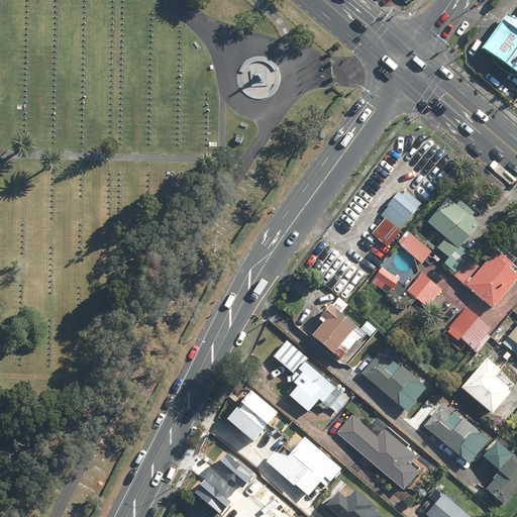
[(516,15),(490,55),(516,75),(516,15)]
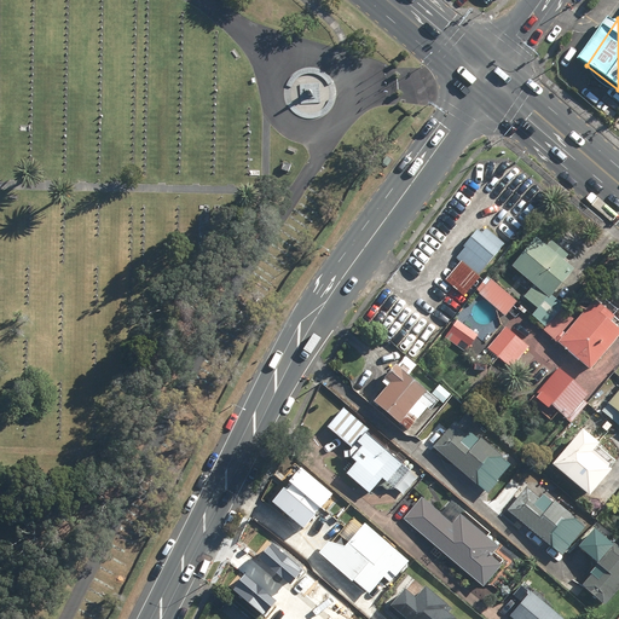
[(466,247),(455,259),(476,277),(502,249),(478,230),(463,246),(466,247)]
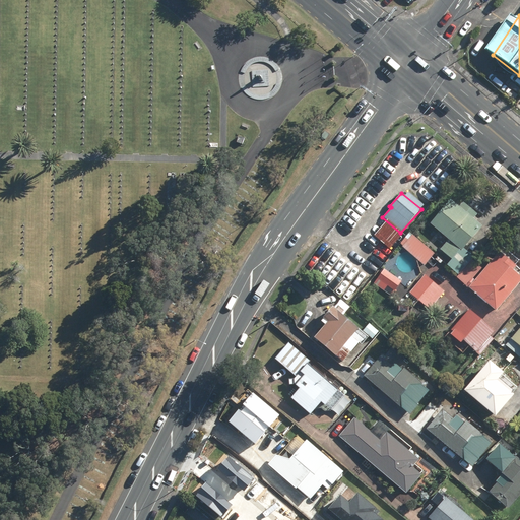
[(440,249),(452,259),(460,249),(462,251),(483,225),(473,217),(476,213),(463,202),(459,206),(450,199),(430,223),(448,239),(440,249)]
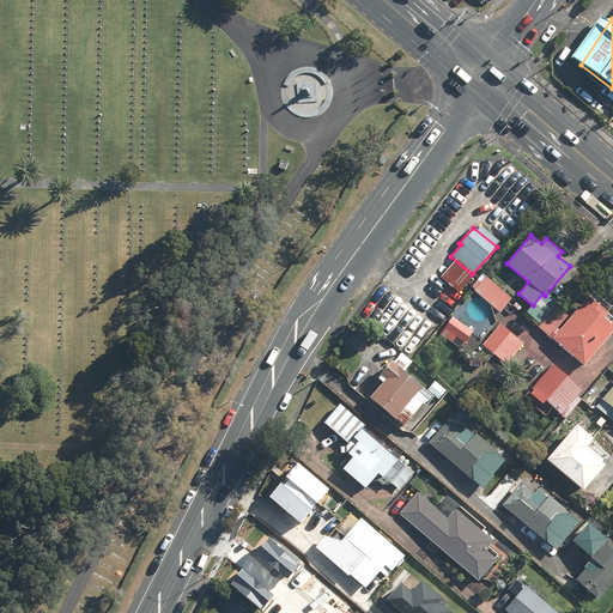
[(473,291),(499,314),(511,299),(481,274),(471,287),(474,290),(473,291)]
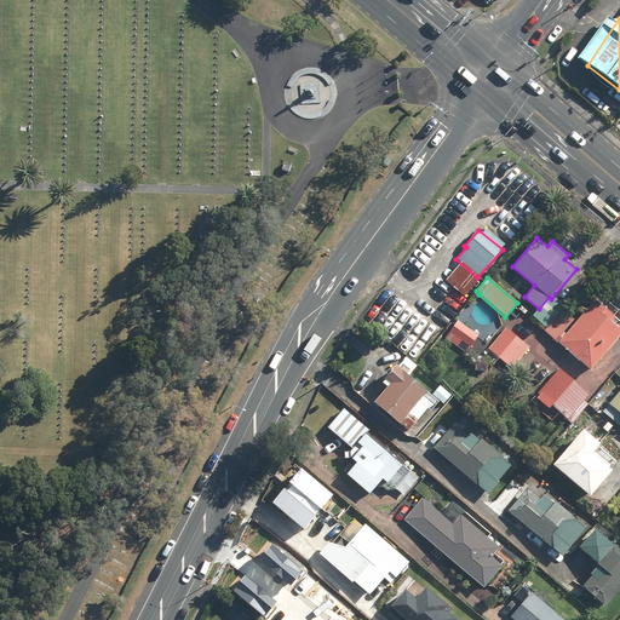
[(558,343),(591,371),(619,336),(619,331),(610,322),(614,317),(595,300),(558,343)]
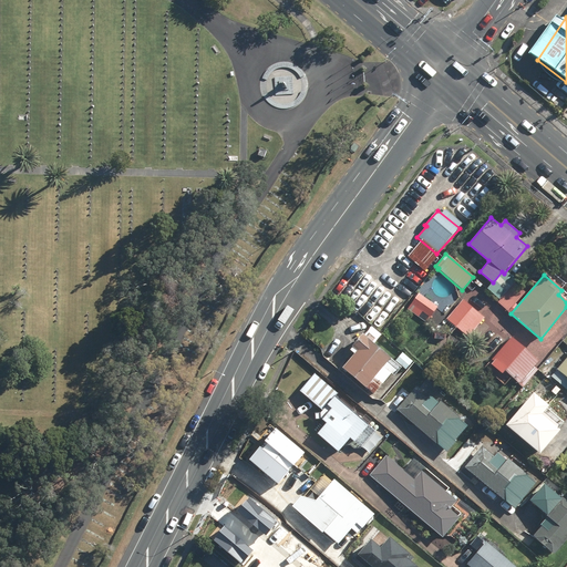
[(408,310),(425,323),(437,307),(419,294),(408,310)]
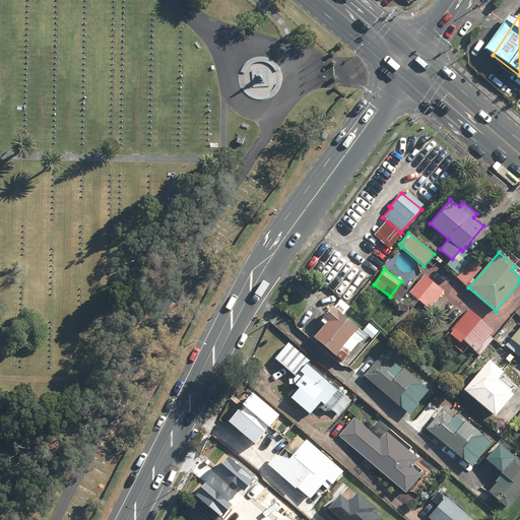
[(409,293),(430,310),(444,291),(425,275),(409,293)]
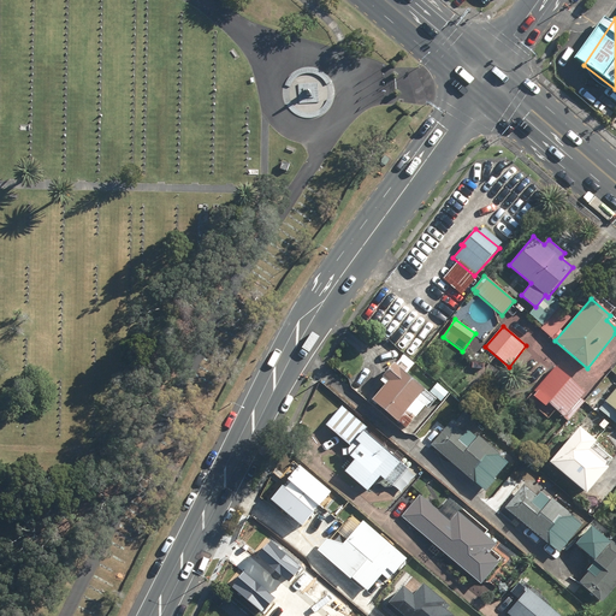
[(372,400),(406,428),(425,406),(416,398),(424,389),(406,374),(414,365),(403,355),(395,365),(392,363),(380,377),(386,383),(372,400)]
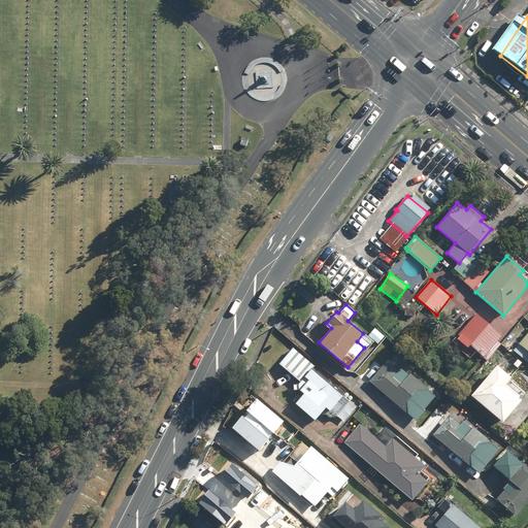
[(458,335),(484,358),(503,336),(476,314),(458,335)]
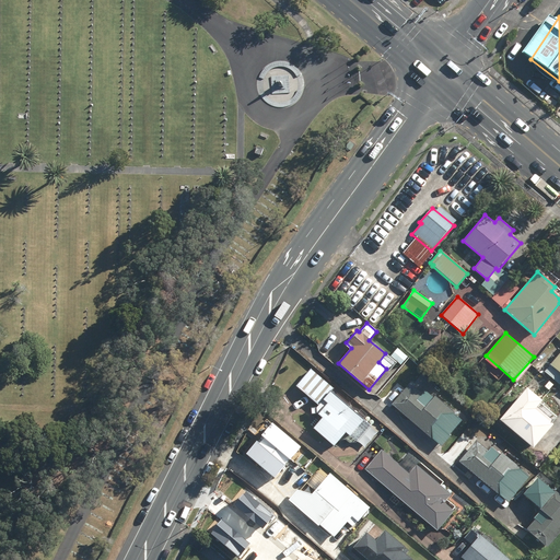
[(398,348),(391,356),(401,364),(408,357),(398,348)]
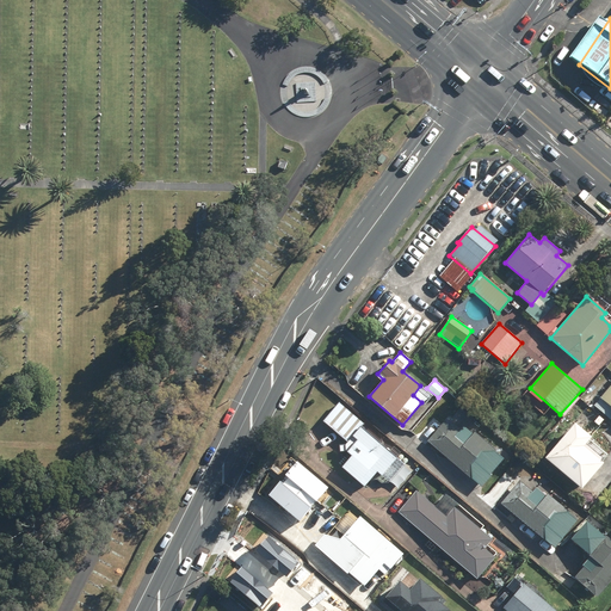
[(610,419),(610,384),(594,406),(610,420),(610,419)]
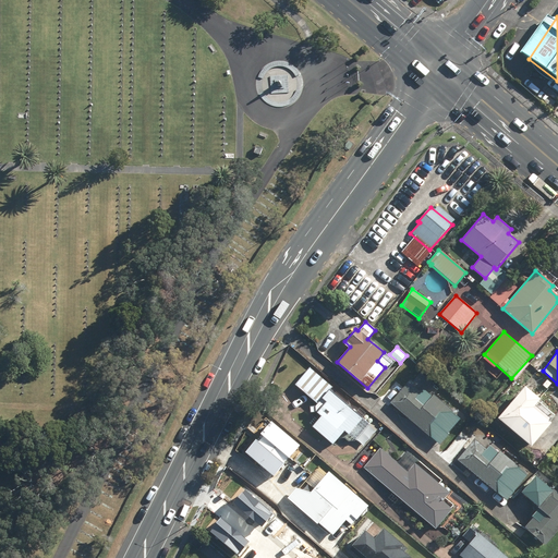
[(312,428),(332,446),(344,432),(348,435),(362,417),(330,390),(332,388),(310,368),(295,385),(317,404),(315,407),(316,412),(322,417),(312,428)]
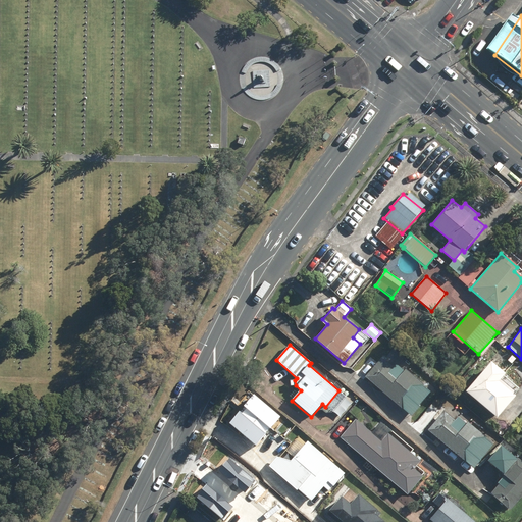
[(508,361),(512,364),(516,360),(512,356),(508,361)]
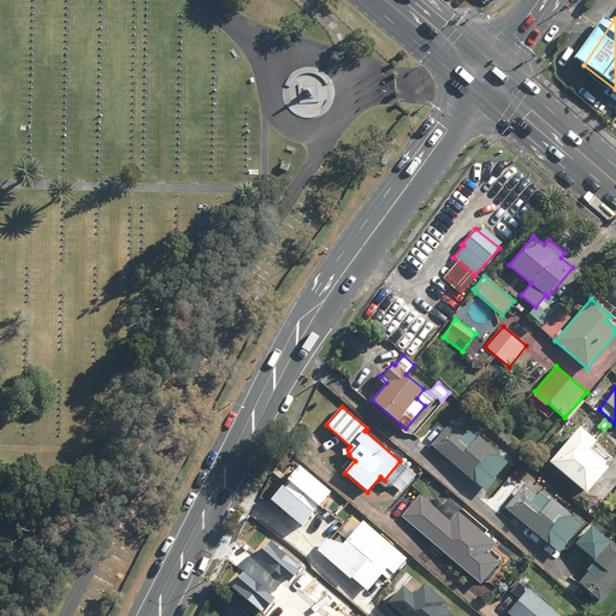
[(430,445),(484,491),(509,462),(499,455),(501,454),(479,436),(477,437),(467,428),(463,433),(449,422),(430,445)]
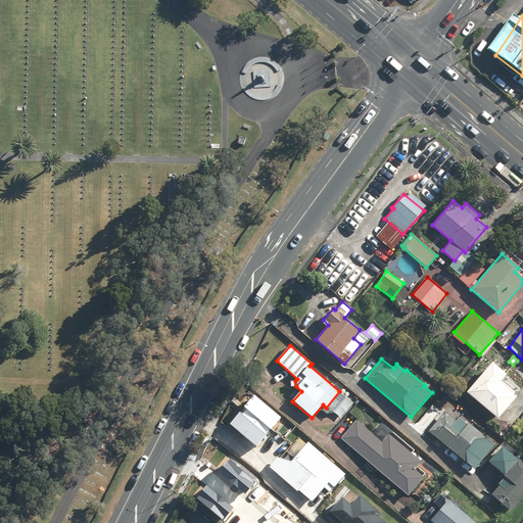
[(466,392),(496,419),(516,396),(500,381),(506,374),(491,363),(466,392)]
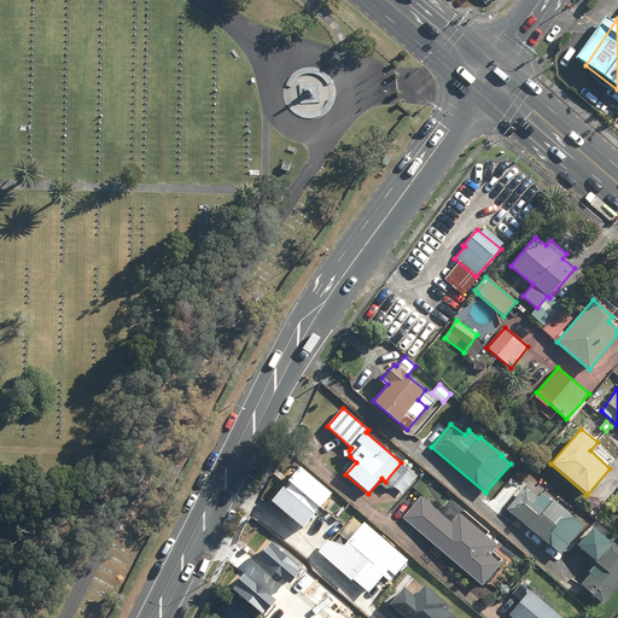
[(270,500),(304,528),(333,493),(299,465),(270,500)]
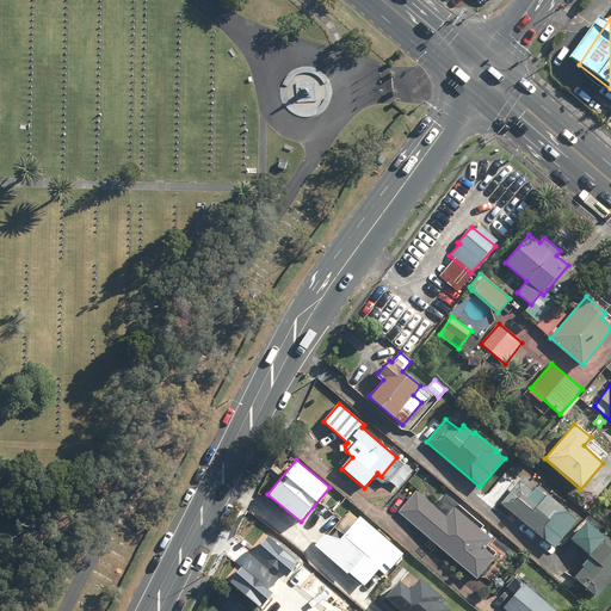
[(501,504),(556,549),(578,522),(568,513),(569,511),(548,493),(545,495),(536,488),(534,492),(519,481),(501,504)]
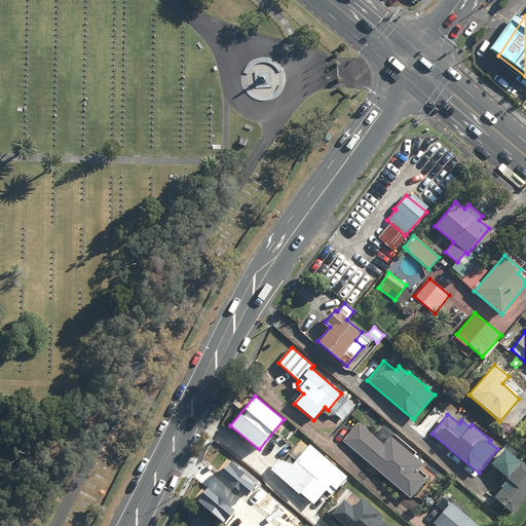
[(342,442),(410,498),(425,480),(416,473),(423,464),(390,438),(384,446),(358,423),(342,442)]
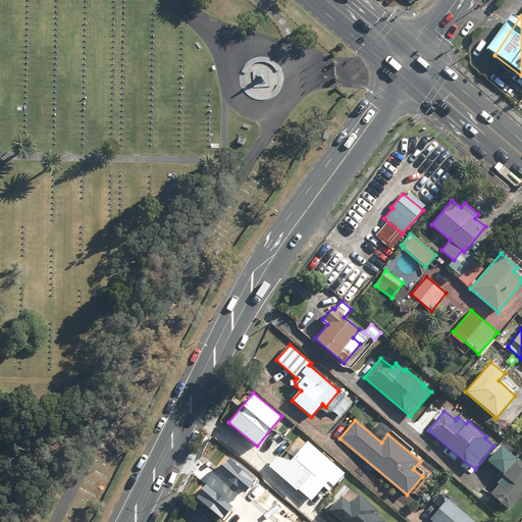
[(299,488),(312,500),(323,486),(328,490),(345,473),(324,457),(308,440),(291,461),(276,457),(269,466),(297,490),(299,488)]
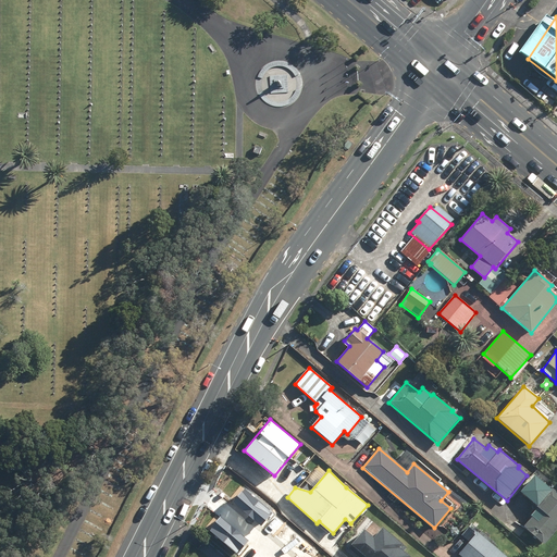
[(523,527),(545,546),(556,531),(556,492),(536,474),(521,492),(540,508),(523,527)]
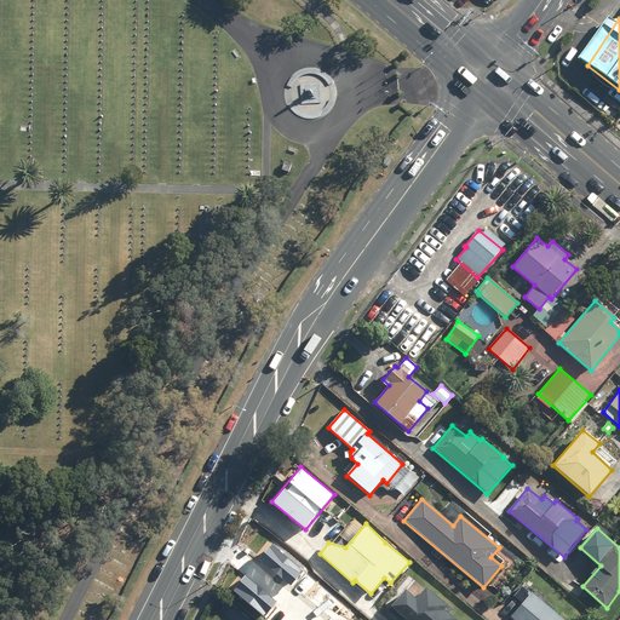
[(274,544),(260,558),(291,585),(303,570),(274,544)]
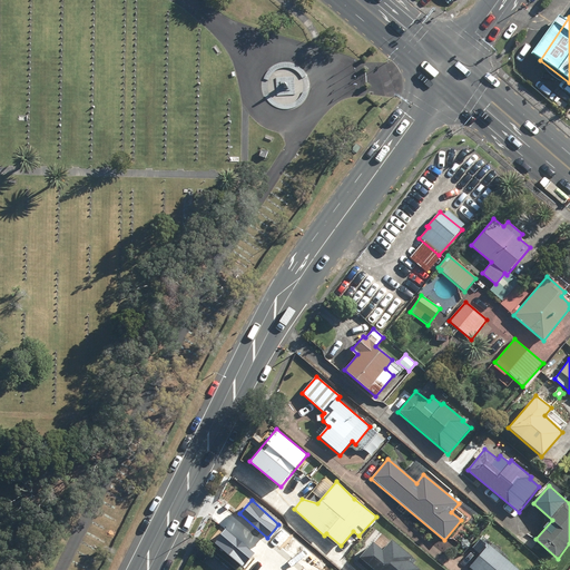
[(214,542),(244,567),(255,553),(225,529),(214,542)]
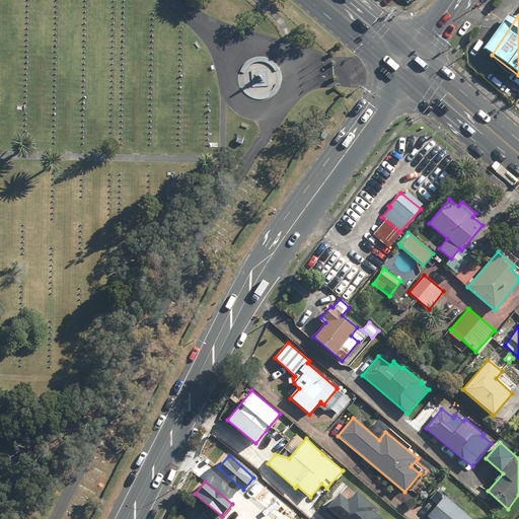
[(382,518),(376,513),(379,509),(357,491),(349,501),(340,493),(327,508),(341,518),(382,518)]
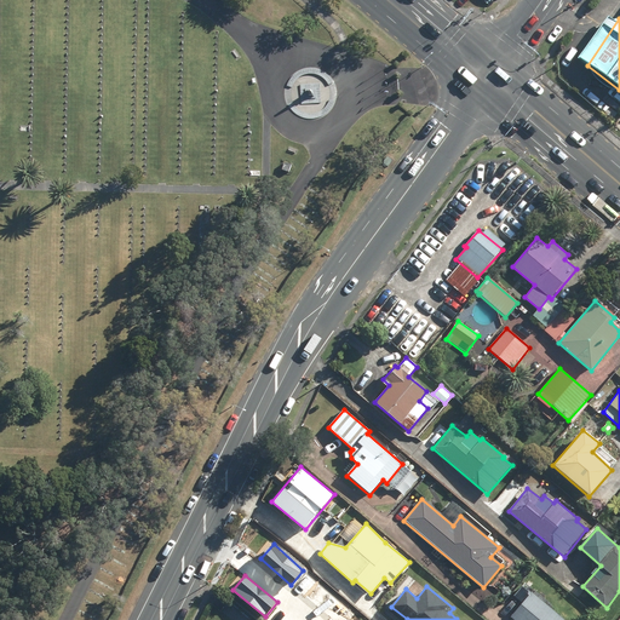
[(510,619),(511,619),(562,619),(530,593),(510,619)]
